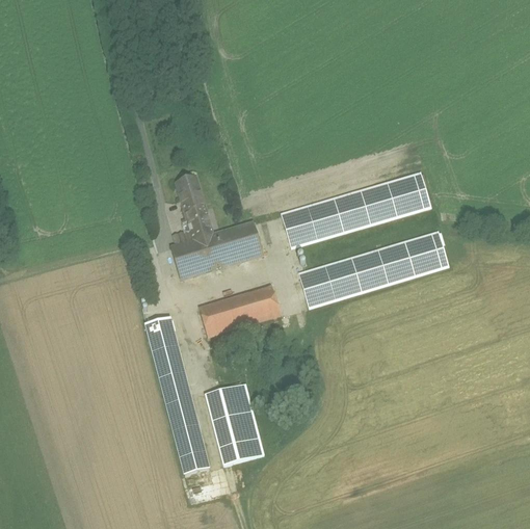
[(415,166),(280,211),(292,249),(427,206),(415,166)]
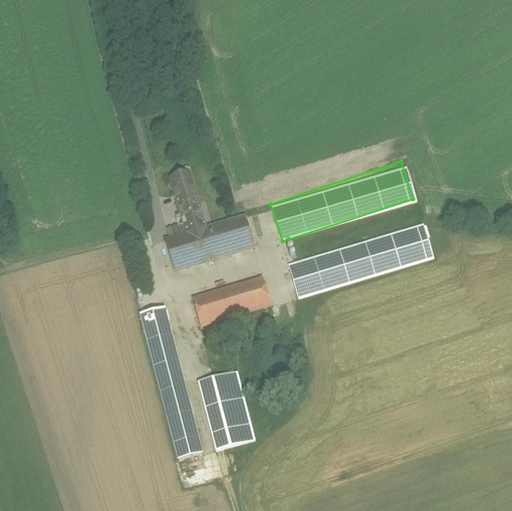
[(170,267),(173,266),(255,239),(246,213),(208,225),(189,165),(168,172),(186,230),(161,239),(170,267)]
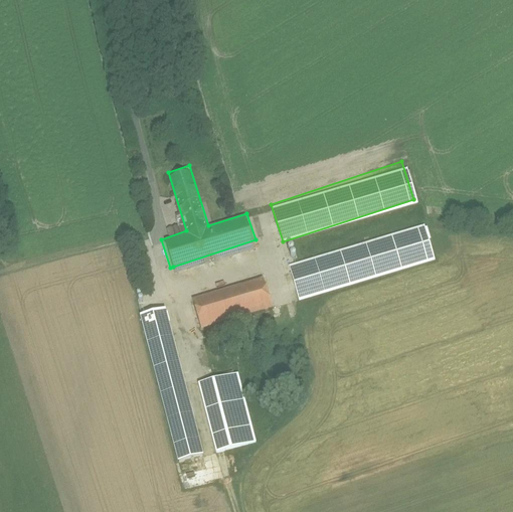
[(290,263),(302,300),(436,259),(423,220),(290,263)]
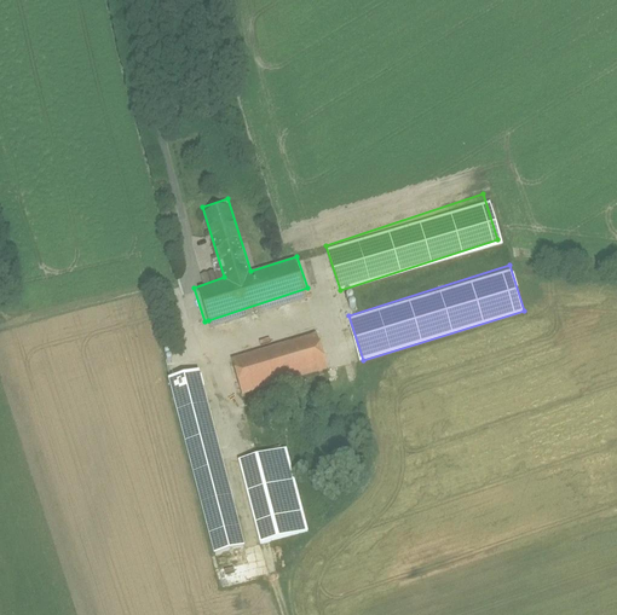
[(328,364),(317,328),(228,354),(238,390),(328,364)]
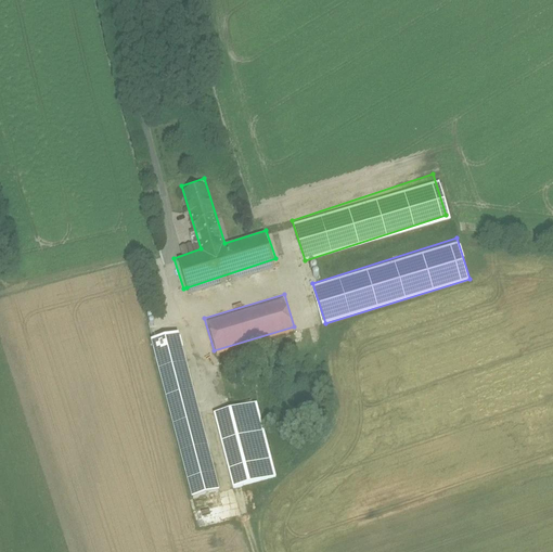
[(217,486),(176,330),(146,337),(189,493),(217,486)]
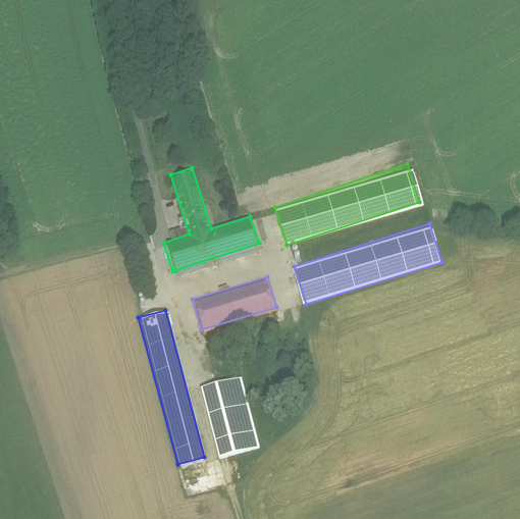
[(240,381),(205,390),(221,454),(256,445),(240,381)]
